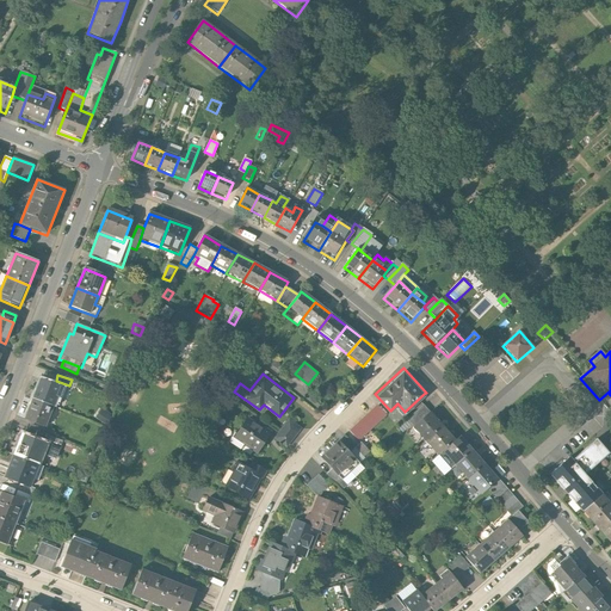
[(63,386),(39,376),(32,396),(51,405),(56,393),(60,394),(63,386)]
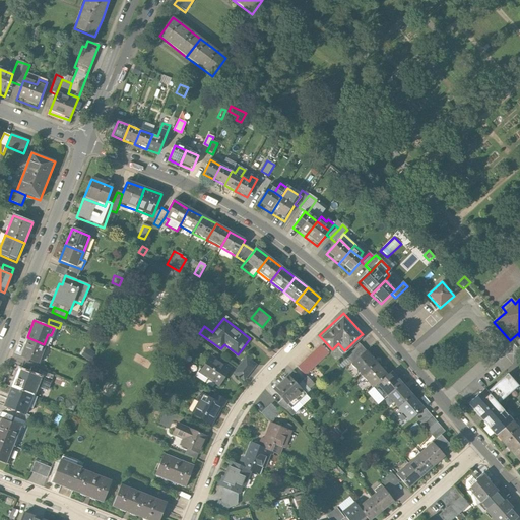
[(364,340),(361,335),(344,350),(343,351),(346,355),(361,342),(364,340)]
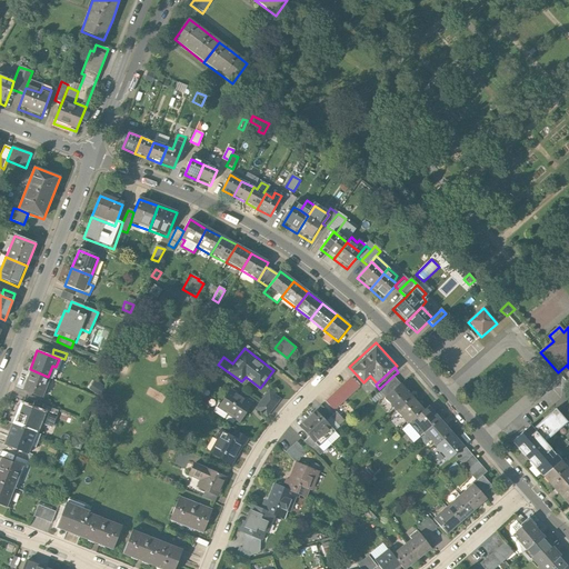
[(41,396),(48,377),(30,369),(22,389),(41,396)]
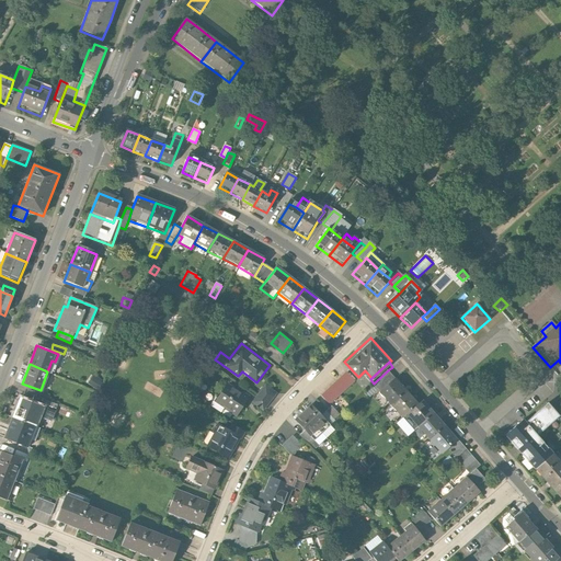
[(346,369),(321,393),(330,403),(355,379),(346,369)]
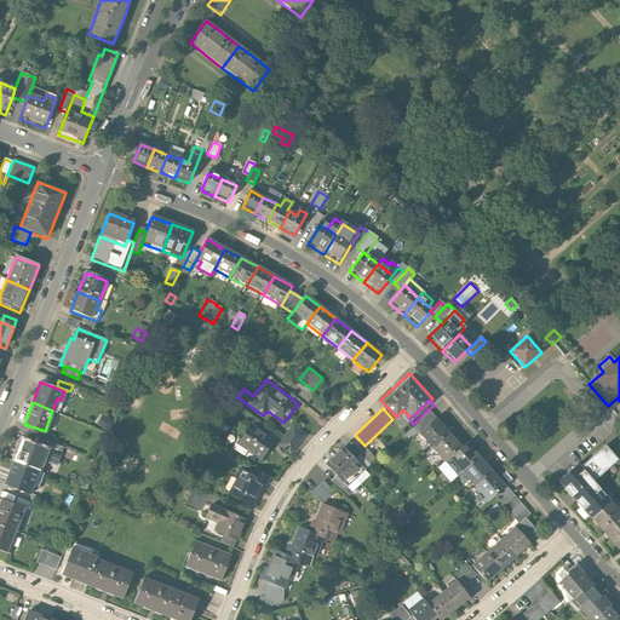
[(419,430),(436,415),(430,408),(413,424),(419,430)]
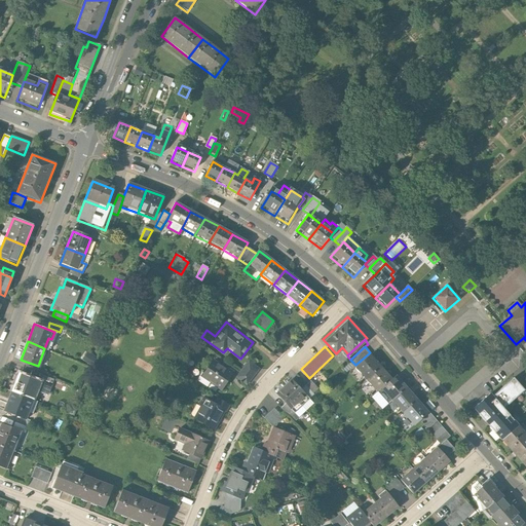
[(370,352),(355,365),(366,377),(381,364),(371,351),(370,352)]
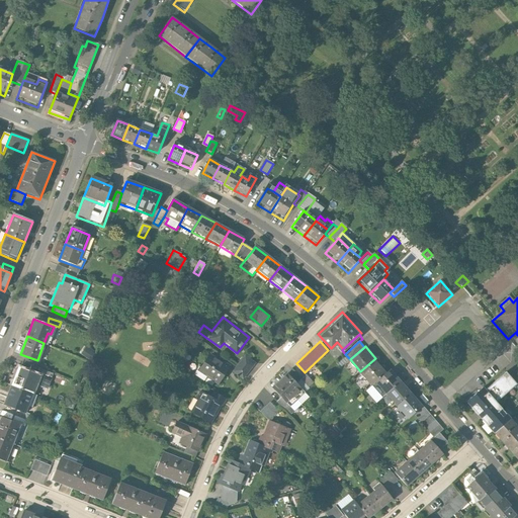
[(209,351),(197,369),(218,382),(230,365),(209,351)]
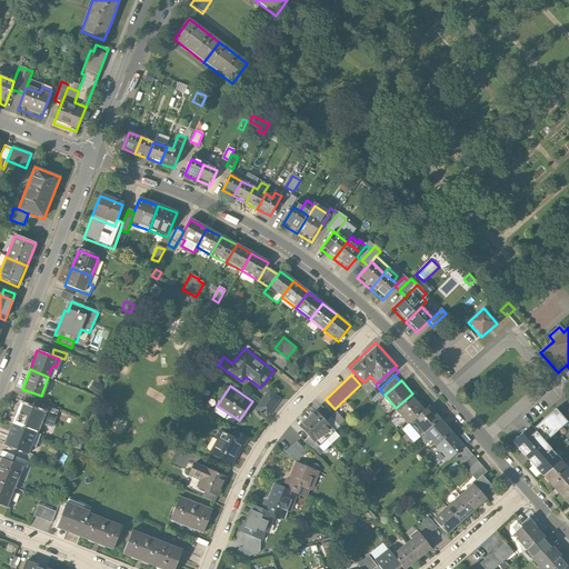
[(268,388),(255,407),(266,416),(280,397),(268,388)]
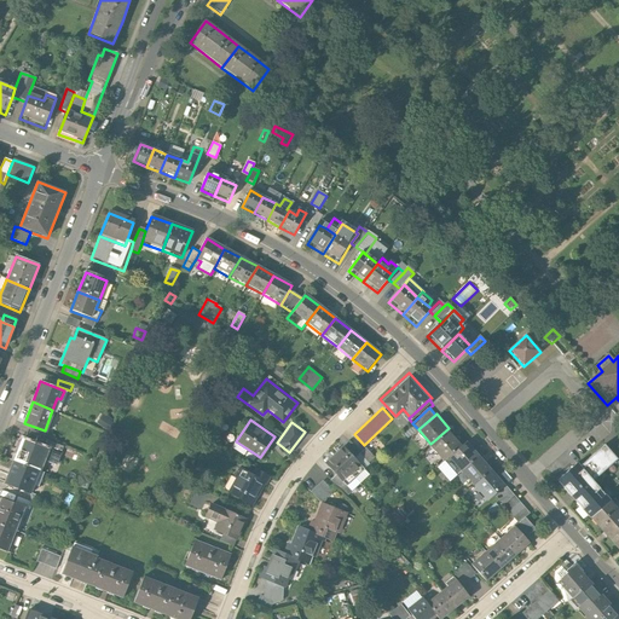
[(418,429),(412,423),(401,433),(406,439),(418,429)]
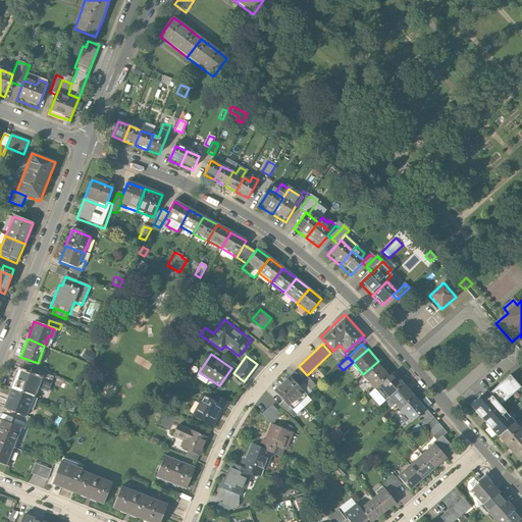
[(378,361),(363,374),(374,386),(378,382),(389,373),(378,361)]
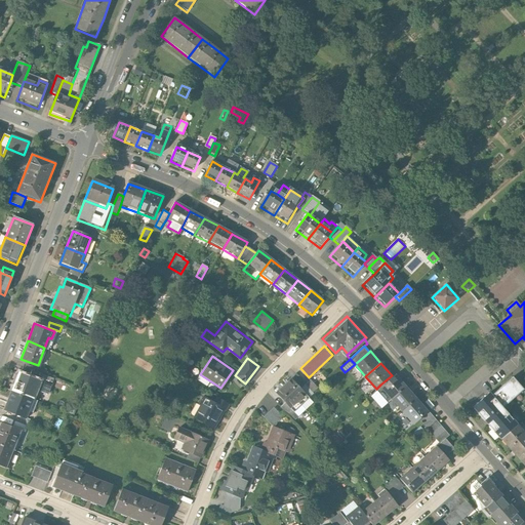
[(17,370),(9,389),(32,398),(36,388),(47,393),(51,384),(40,379),(17,370)]
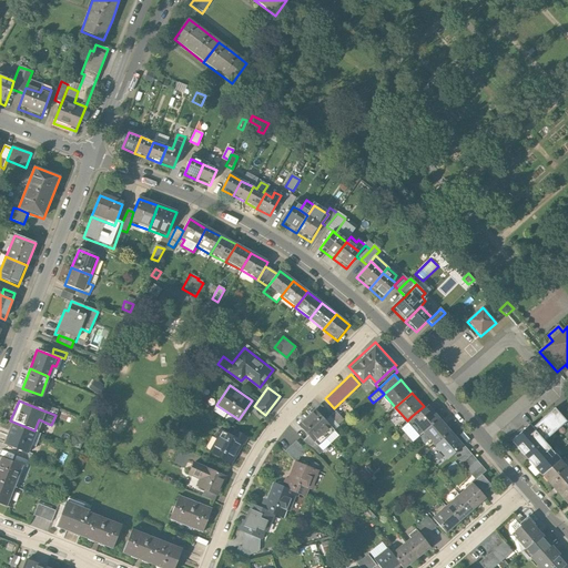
[(424,406),(412,416),(423,430),(440,415),(428,402),(424,406)]
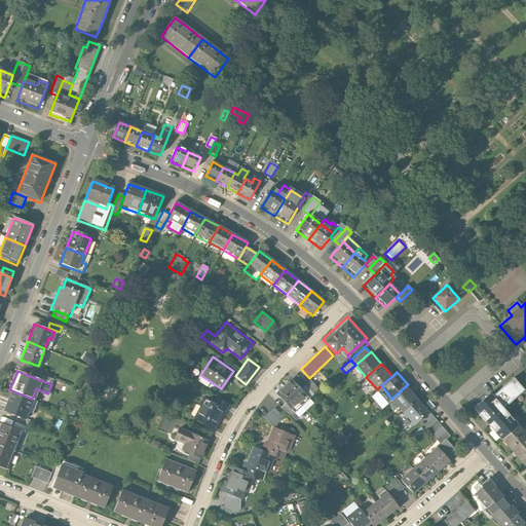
[(42,375),(40,380),(51,384),(53,379),(42,375)]
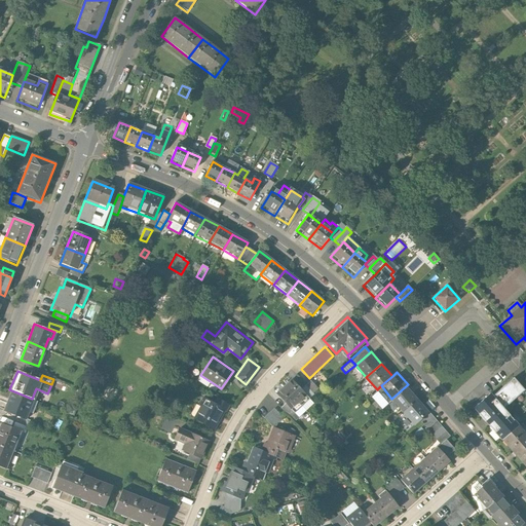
[(475,410),(502,441),(520,425),(505,410),(525,390),(525,385),(518,376),(496,395),(494,392),(475,410)]
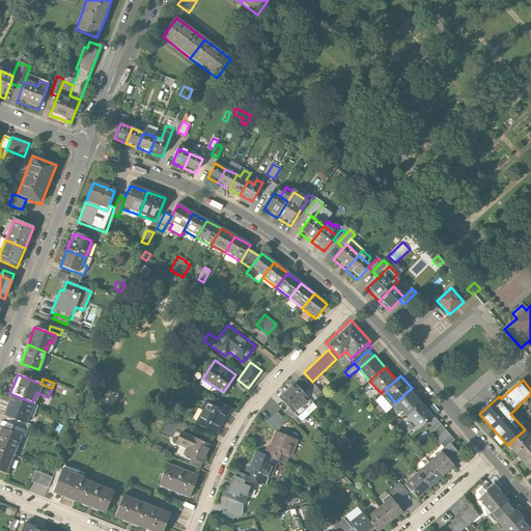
[(294,381),(285,388),(304,409),(312,400),(304,392),(294,381)]
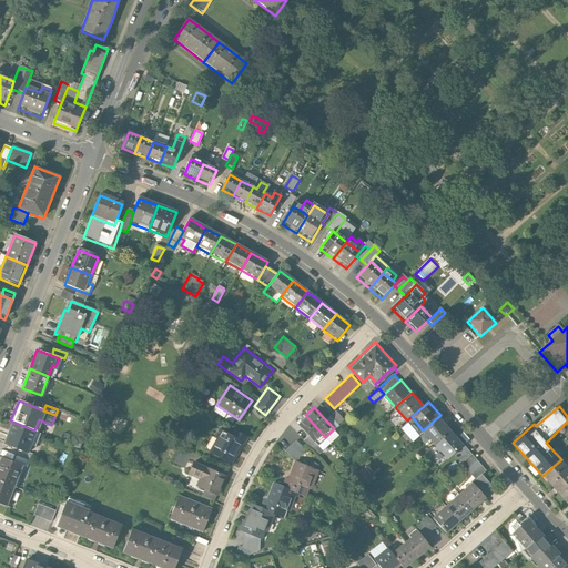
[(335,409),(325,419),(334,428),(344,418),(341,415),(335,409)]
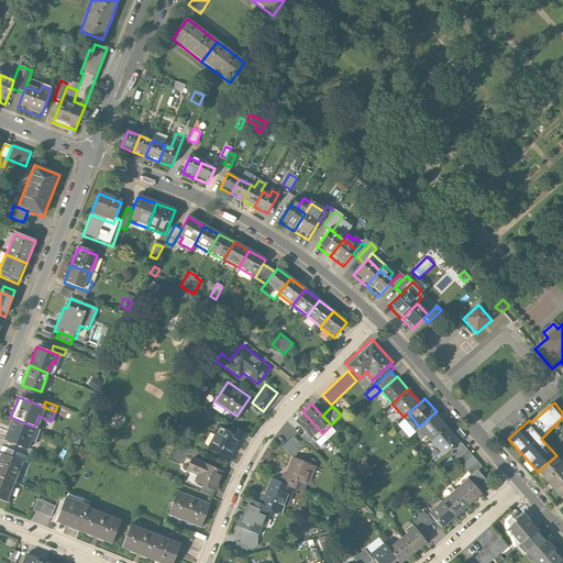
[(302,411),(295,419),(306,430),(316,441),(322,433),(302,411)]
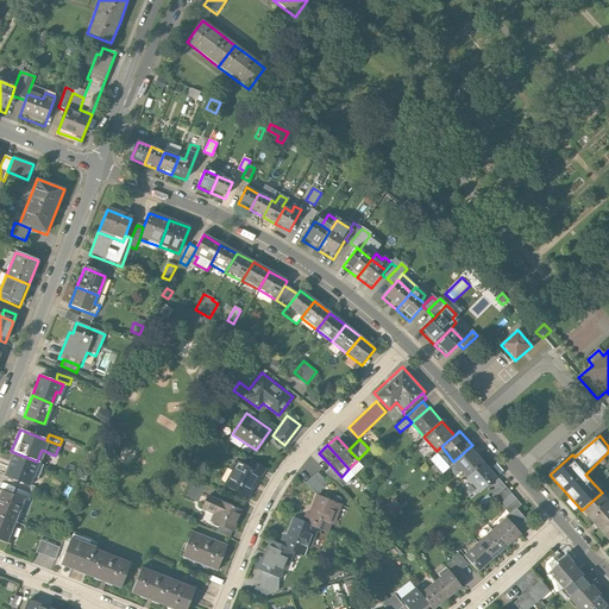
[(472,445),(453,462),(466,476),(484,459),(472,445)]
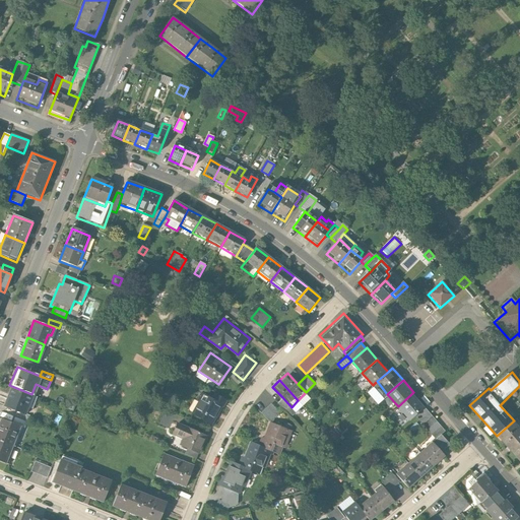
[(31,394),(9,385),(2,404),(17,410),(24,413),(27,406),(30,407),(36,396),(31,394)]
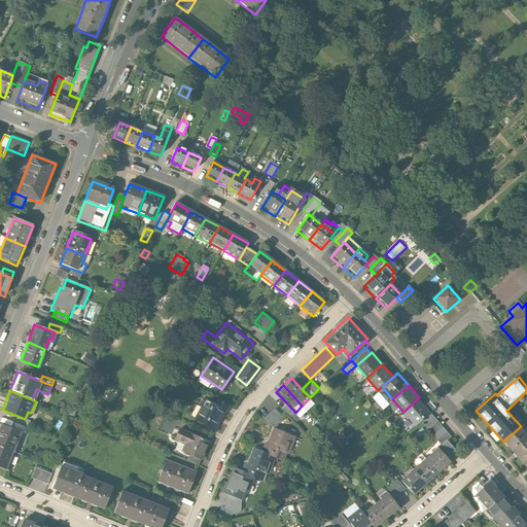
[(201,406),(195,418),(214,429),(225,410),(213,402),(203,396),(199,405),(201,406)]
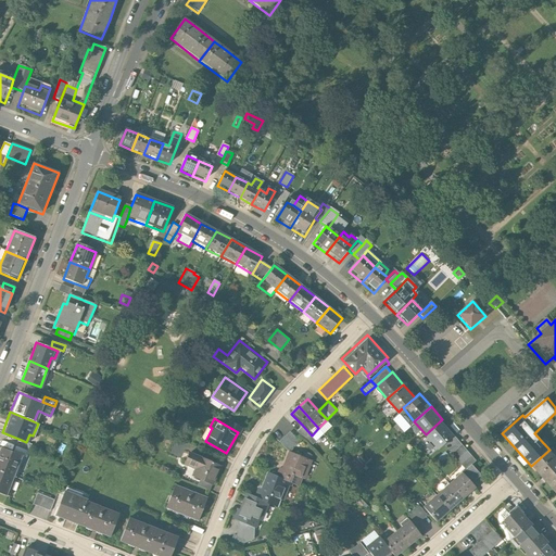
[(228,419),(225,425),(238,432),(239,432),(242,428),(228,419)]
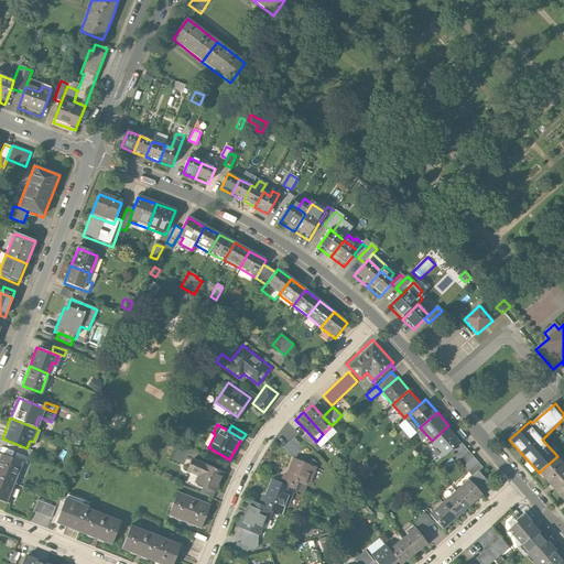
[(448,425),(432,441),(444,454),(449,449),(459,441),(461,440),(448,425)]
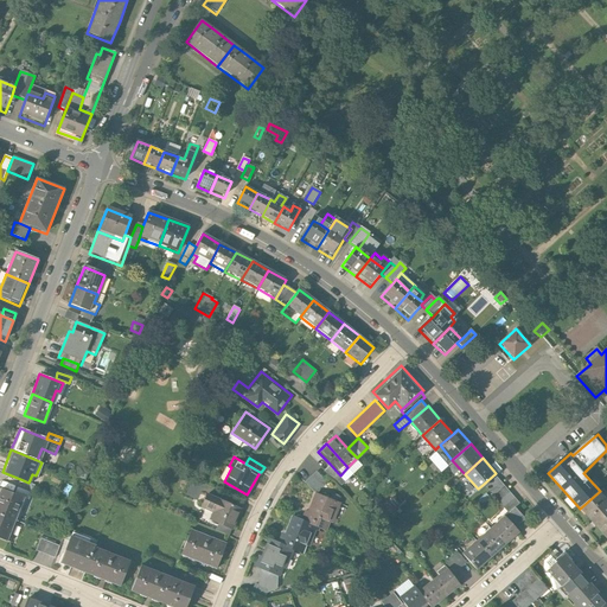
[(340,475),(330,464),(324,470),(339,486),(345,481),(340,475)]
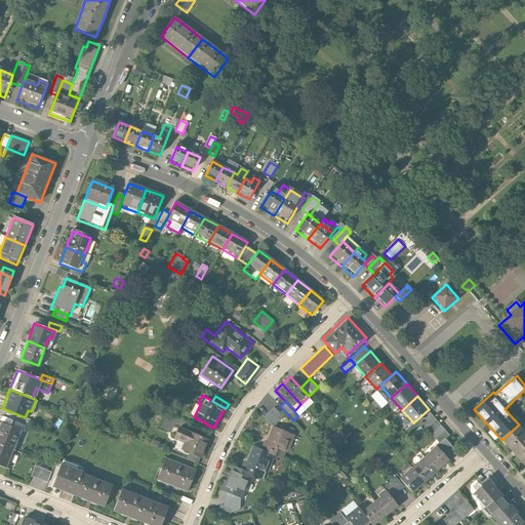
[(281,415),(274,407),(265,415),(272,423),(281,415)]
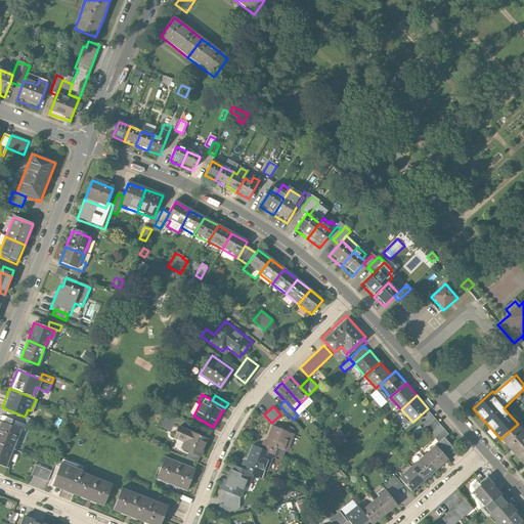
[(427,409),(418,418),(439,441),(445,436),(448,433),(427,409)]
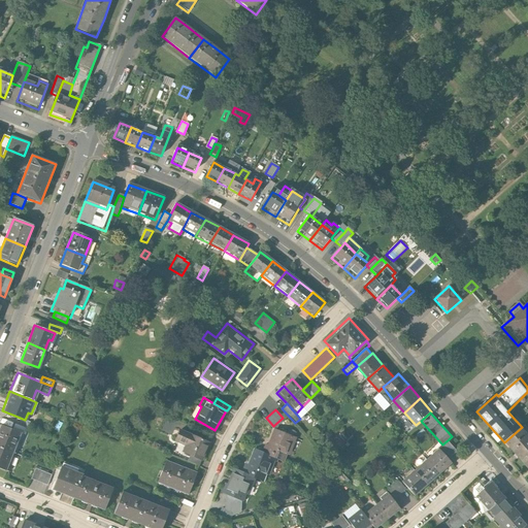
[(18,417),(14,423),(27,428),(29,422),(25,420),(18,417)]
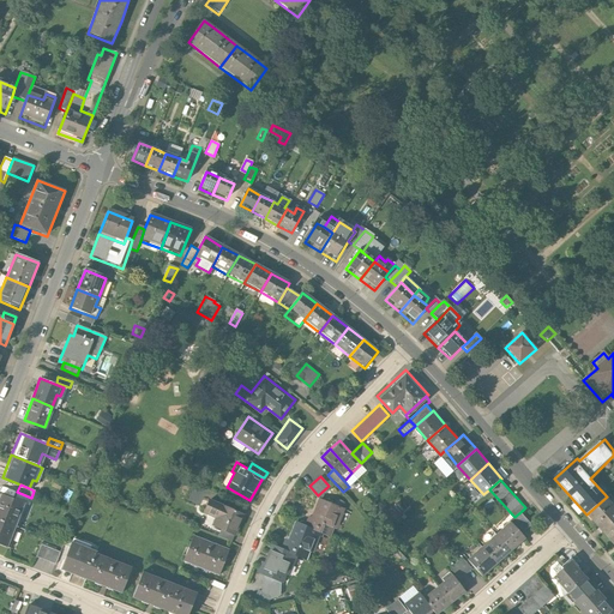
[(17,492),(14,499),(23,503),(28,505),(31,498),(17,492)]
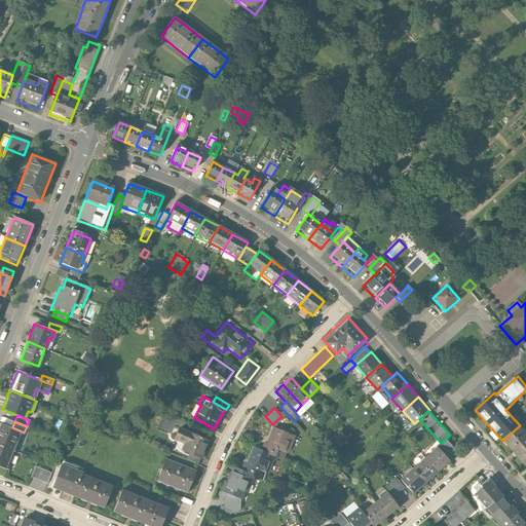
[(12,427),(0,422),(0,444),(12,449),(20,430),(12,427)]
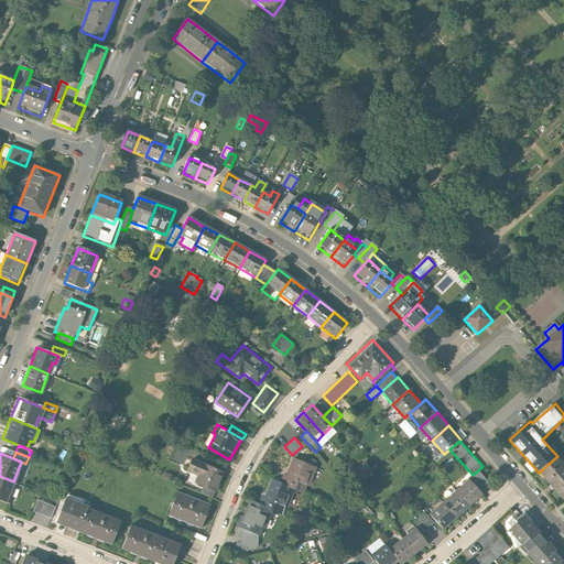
[(203,485),(216,490),(225,470),(192,456),(185,469),(197,475),(194,481),(203,485)]
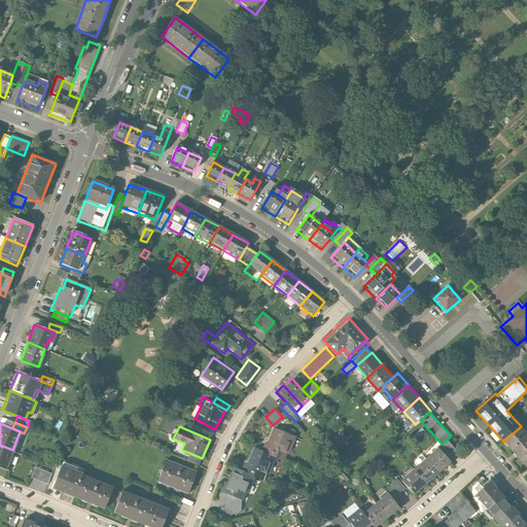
[(296,435),(274,426),(267,443),(265,442),(260,450),(275,456),(283,459),(286,451),(289,452),(296,435)]
